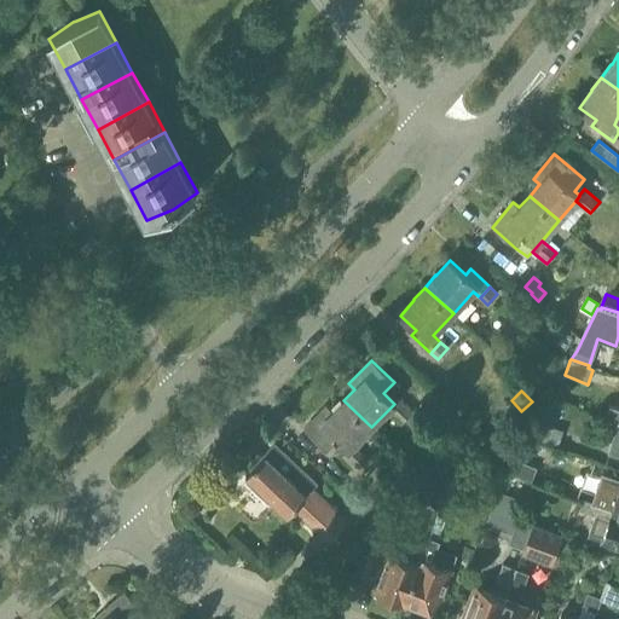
[(394,404),(389,409),(403,422),(414,411),(399,398),(393,403),(394,404)]
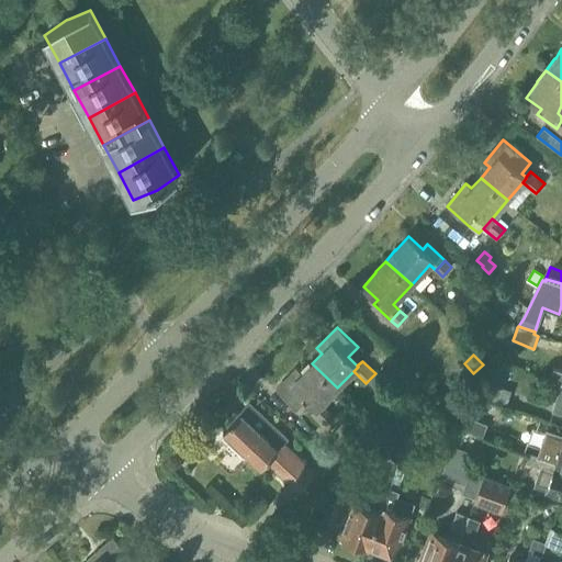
[(298,368),(277,390),(296,409),(306,400),(316,408),(321,404),(337,388),(312,363),(302,373),(298,368)]
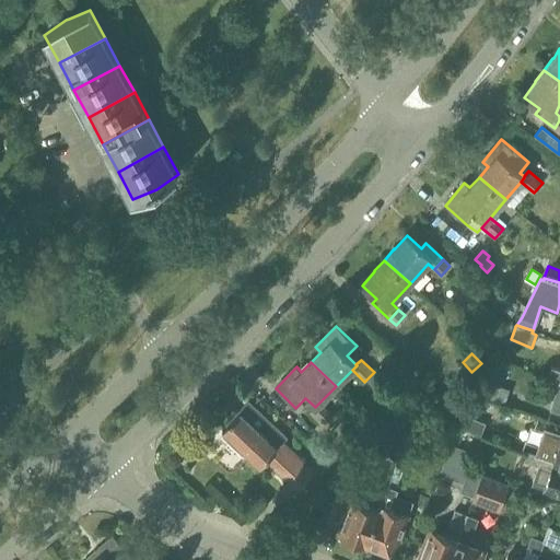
[(559,389),(559,381),(549,378),(546,387),(559,393),(559,389)]
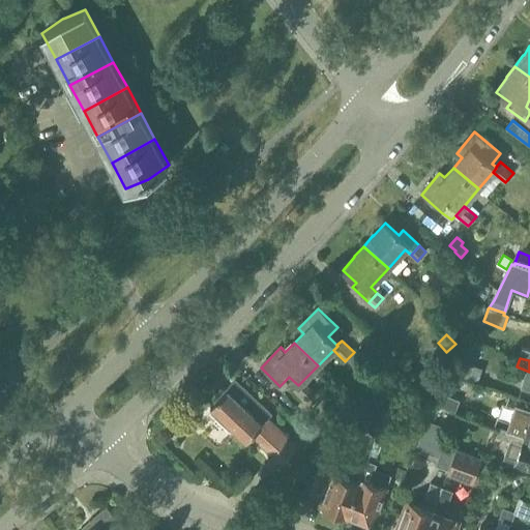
[(482,369),(460,361),(455,375),(477,382),(482,369)]
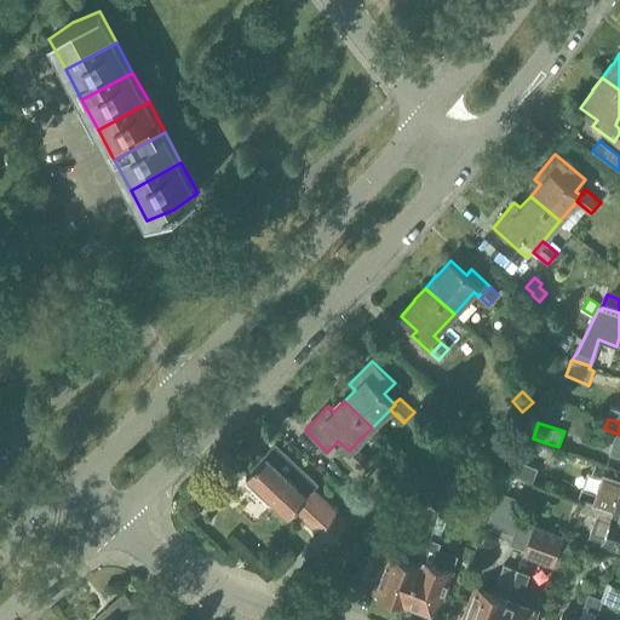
[(349,522),(314,488),(319,483),(276,443),(246,475),(288,515),(296,509),(331,541),(349,522)]
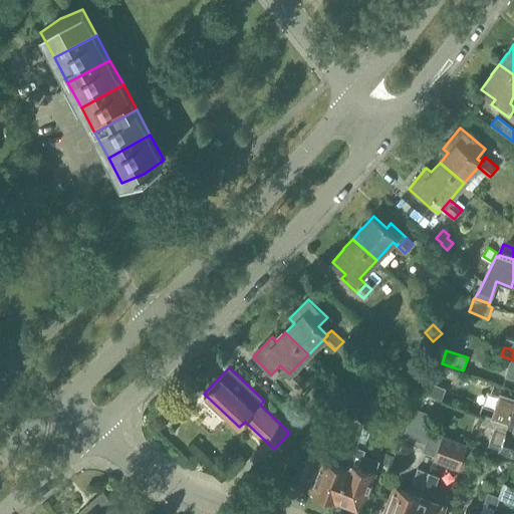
[(289,373),(284,378),(296,390),(305,381),(293,369),(289,373)]
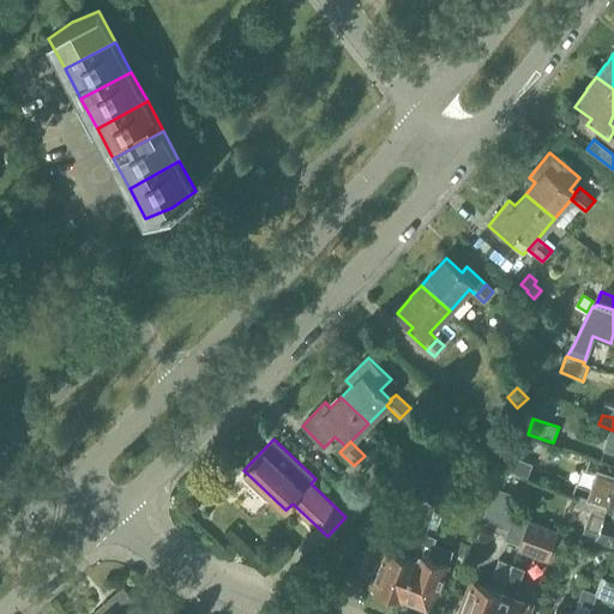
[(506,469),(527,476),(531,464),(511,457),(506,469)]
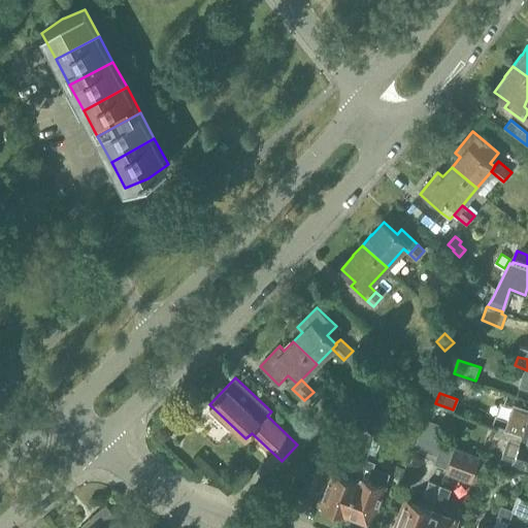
[(392,416),(380,404),(369,416),(382,427),(392,416)]
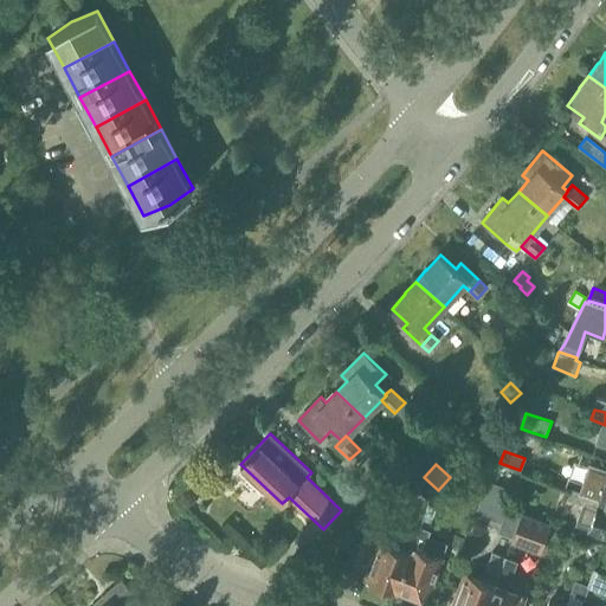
[(605,469),(603,469),(593,495),(605,500),(605,469)]
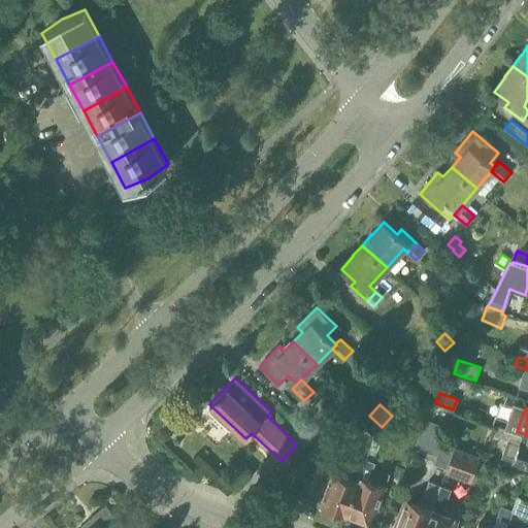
[(527,435),(517,431),(516,434),(508,432),(509,429),(497,425),(494,435),(507,439),(501,457),(527,466),(527,435)]
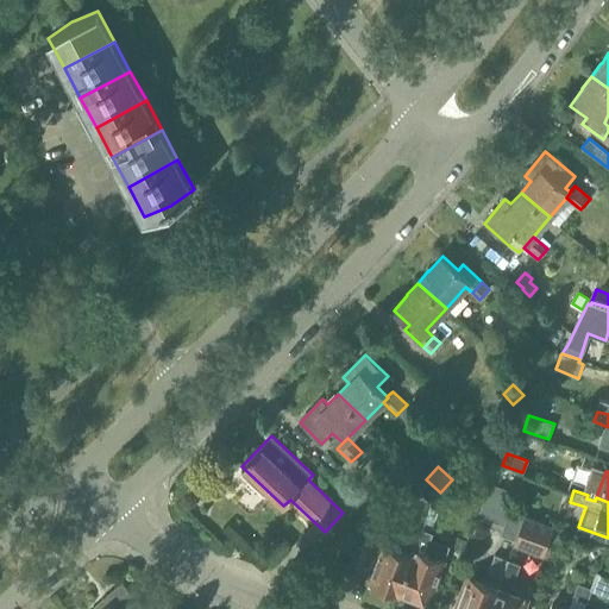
[(376,504),(365,514),(376,523),(387,515),(376,504)]
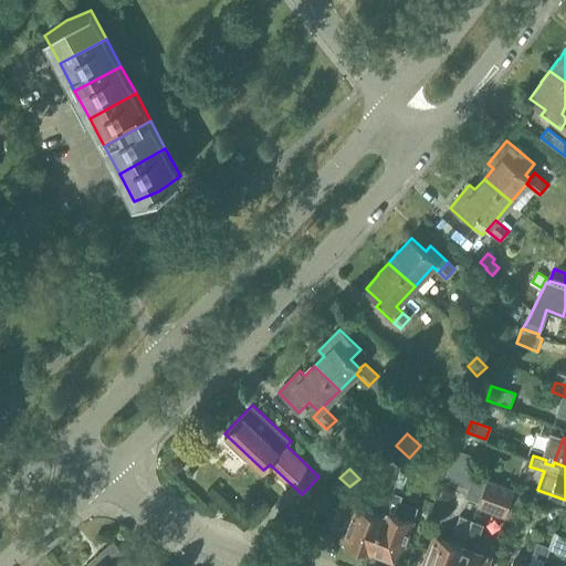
[(384,512),(370,548),(371,548),(381,553),(384,556),(389,558),(394,557),(396,558),(404,538),(407,540),(411,527),(408,526),(417,505),(401,500),(402,494),(400,493),(408,474),(400,471),(392,491),(387,504),(384,512)]
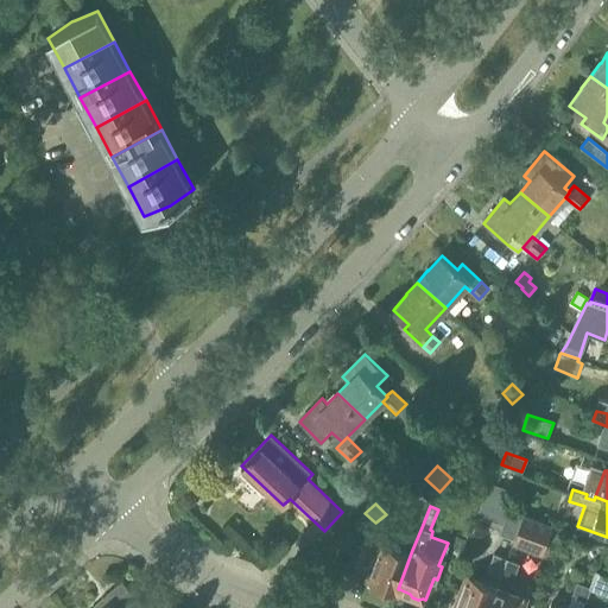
[(515,539),(524,515),(510,511),(501,533),(515,539)]
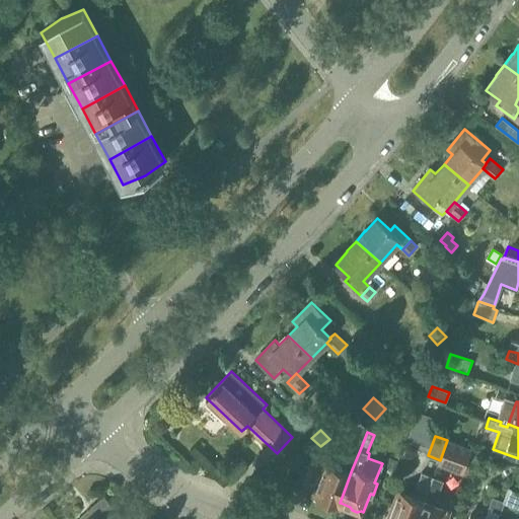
[(310,455),(320,446),(311,438),(302,447),(310,455)]
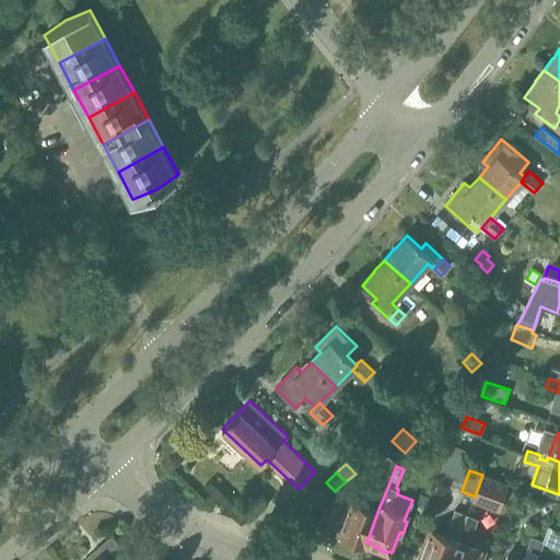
[(499,511),(509,485),(482,475),(474,498),(473,501),(499,511)]
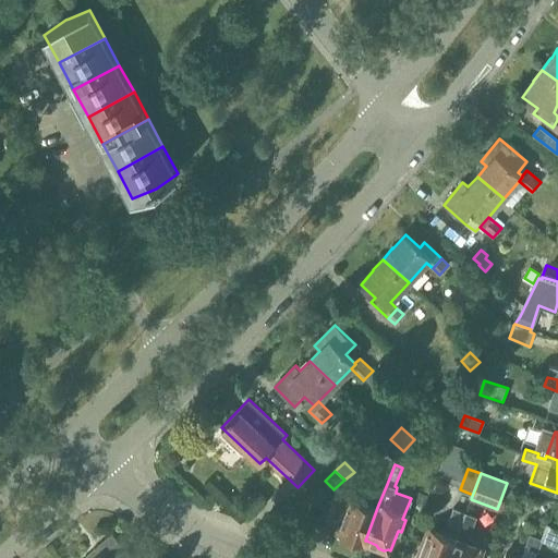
[(378,482),(374,494),(381,497),(387,484),(378,482)]
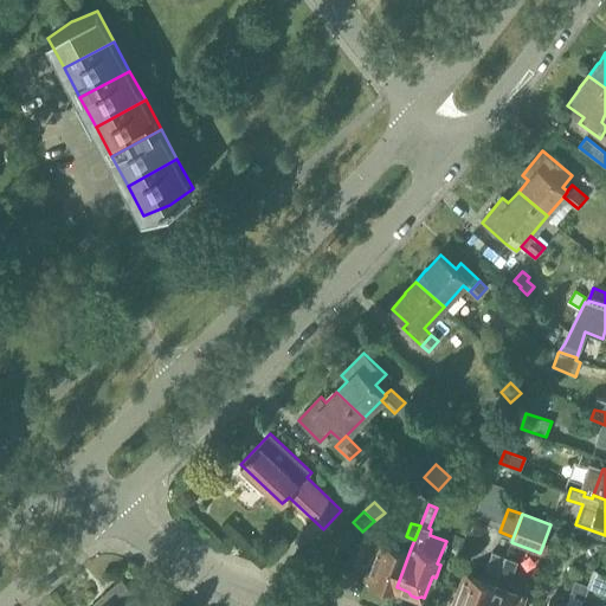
[(376,558),(368,579),(371,580),(373,585),(379,587),(384,585),(397,590),(398,587),(397,587),(411,548),(384,539),(381,545),(378,543),(373,556),(376,558)]
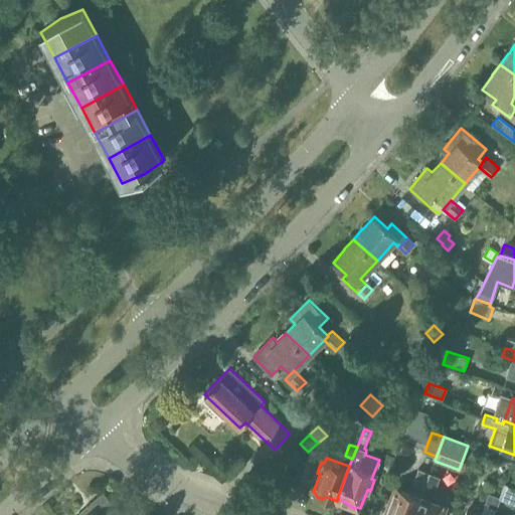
[(413,514),(421,495),(424,487),(430,475),(430,473),(417,469),(409,491),(397,486),(386,514),(413,514)]
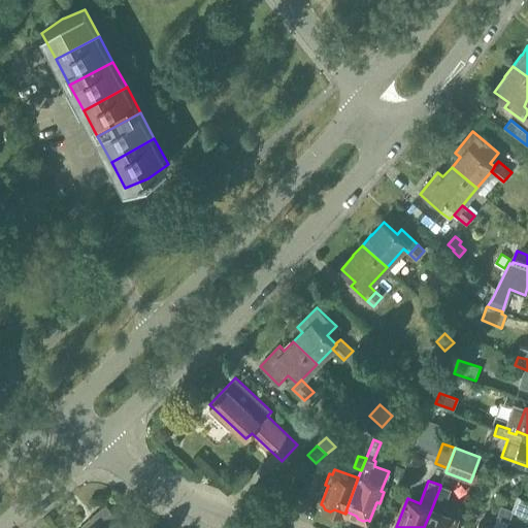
[(452,489),(440,485),(440,487),(435,499),(432,507),(424,527),(456,527),(460,518),(443,512),(452,489)]
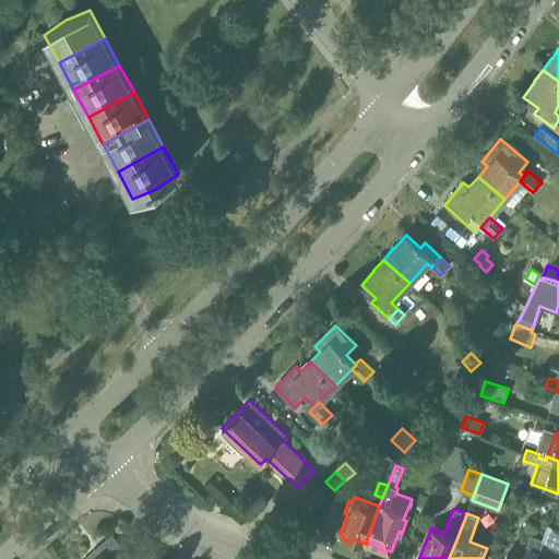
[(558,547),(558,531),(548,526),(543,540),(558,547)]
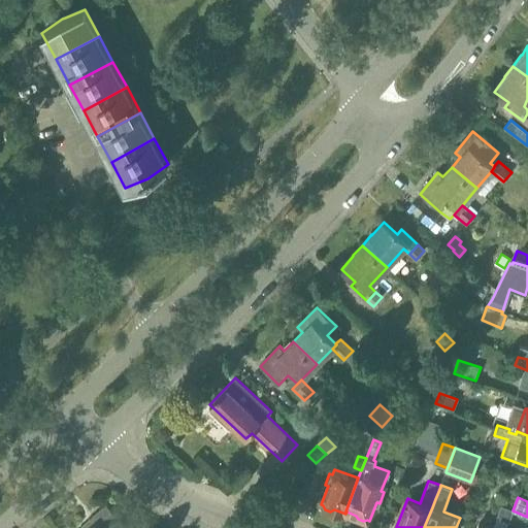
[(107,505),(100,512),(108,522),(116,516),(107,505)]
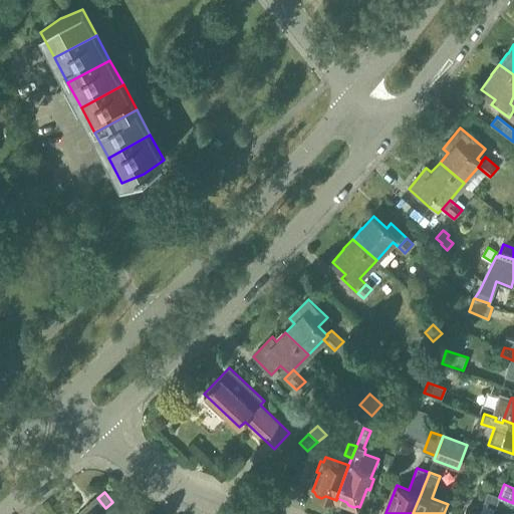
[(494,508),(499,497),(487,493),(483,504),(494,508)]
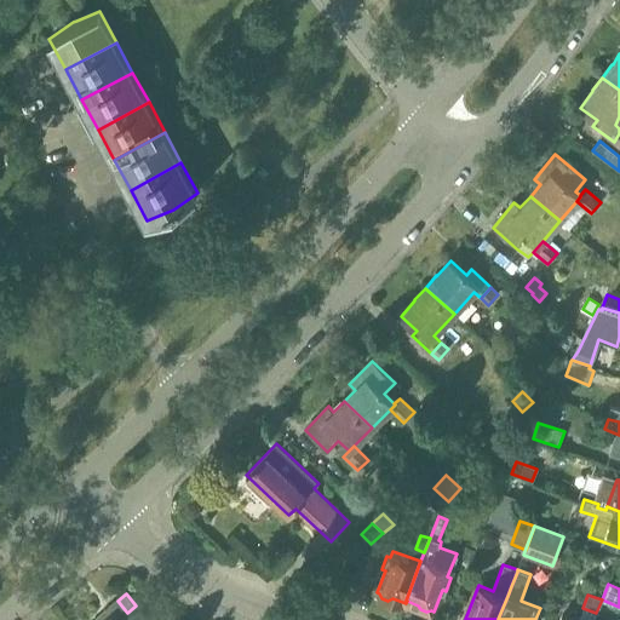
[(133,619),(132,619),(127,619),(124,615),(127,613),(118,601),(95,619),(133,619)]
